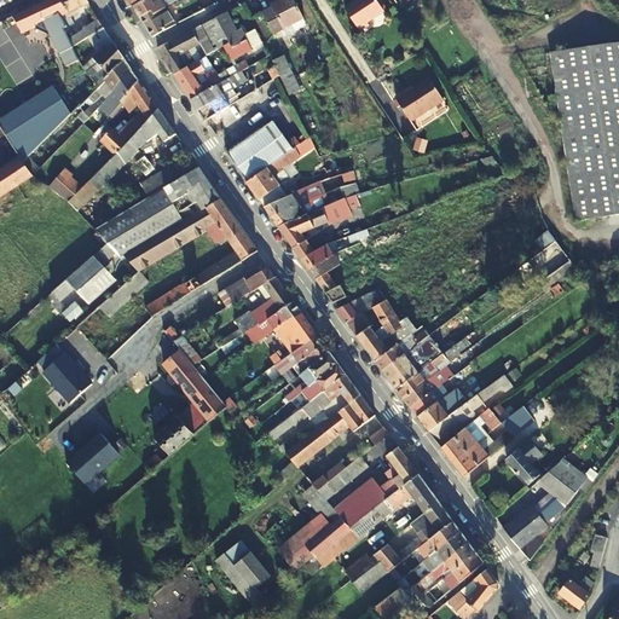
[(97,88),(88,79),(73,93),(34,25),(46,19),(64,55),(71,51),(70,48),(67,41),(62,29),(56,19),(67,13),(61,0),(48,0),(15,16),(23,34),(51,86),(68,117),(96,88),(97,88)]
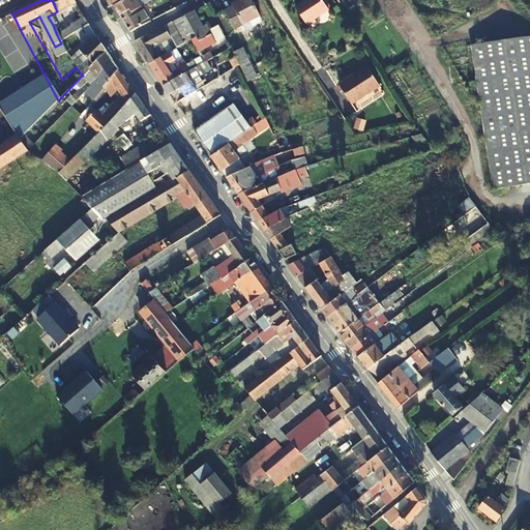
[(48,17),(53,25),(61,21),(58,15),(66,10),(66,8),(75,3),(72,0),(52,0),(57,11),(48,17)]
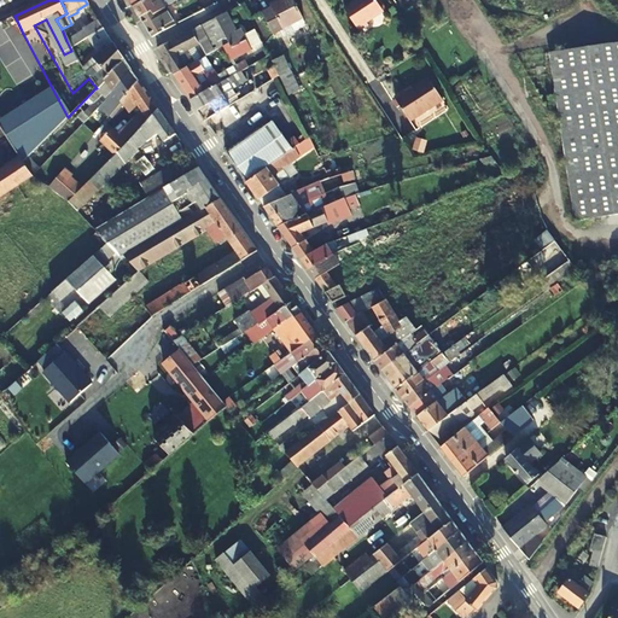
[(132,7),(138,17),(140,16),(151,10),(153,13),(164,9),(159,0),(145,0),(134,6),(132,7)]
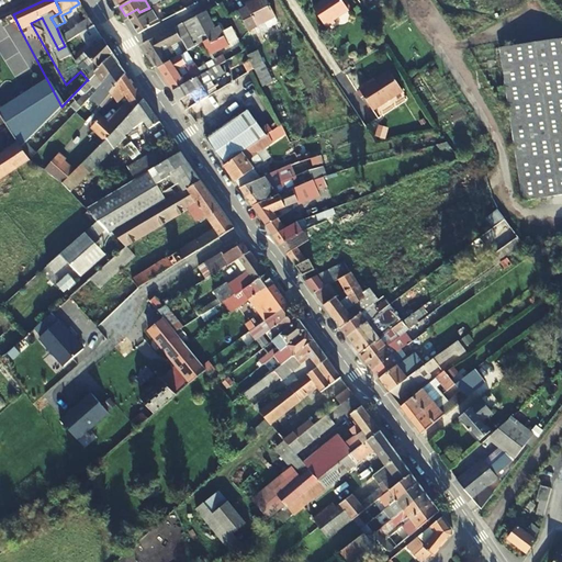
[(248,33),(276,18),(266,0),(254,0),(245,4),(246,7),(237,11),(248,33)]
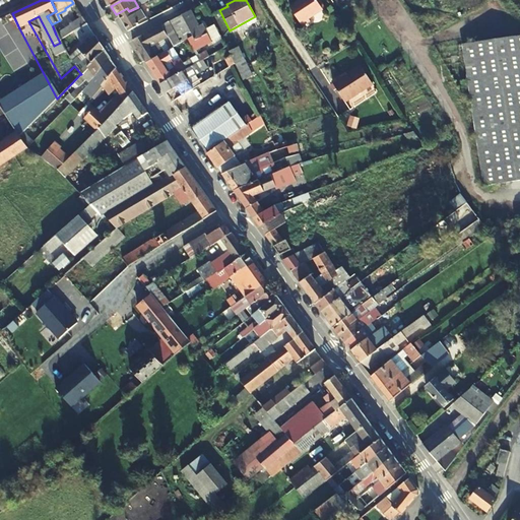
[(315,0),(299,0),(288,6),(302,27),(310,21),(308,18),(321,9),(315,0)]
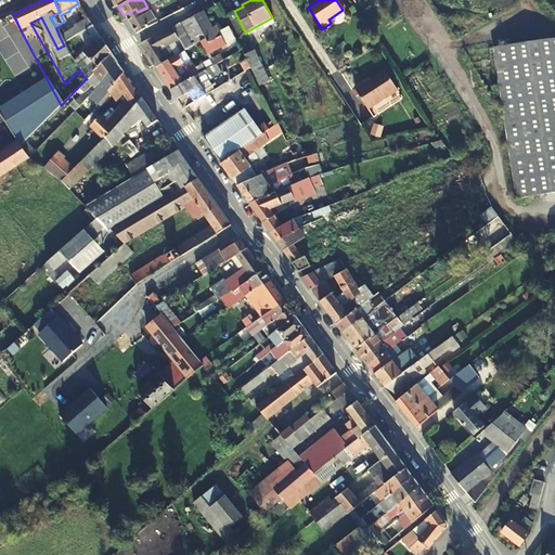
[(126,14),(124,15),(134,34),(156,23),(147,8),(138,12),(136,9),(126,14)]
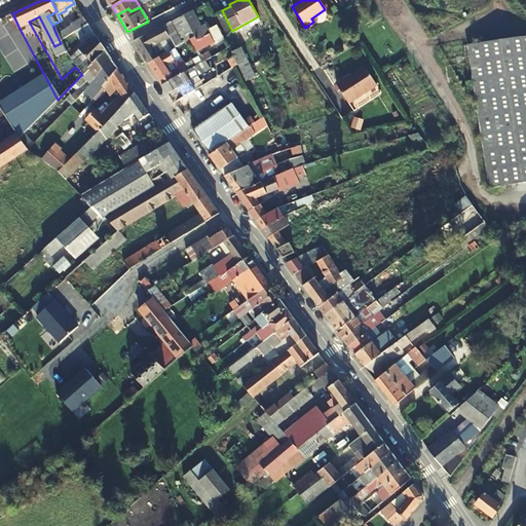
[(190,39),(189,40),(195,52),(210,45),(213,43),(203,26),(201,27),(192,11),(182,16),(193,37),(190,39)]
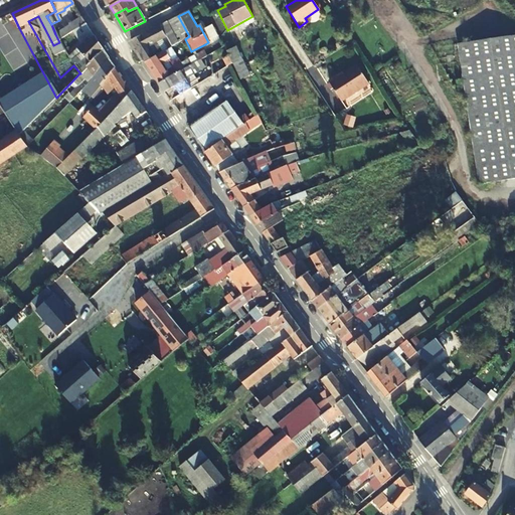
[(165,38),(170,47),(185,39),(186,38),(189,36),(178,16),(158,26),(165,38)]
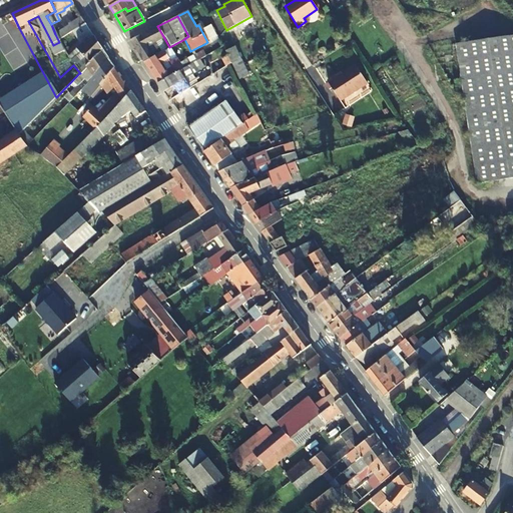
[(84,23),(81,17),(67,25),(68,26),(55,34),(58,40),(59,39),(71,31),(83,24),(84,23)]
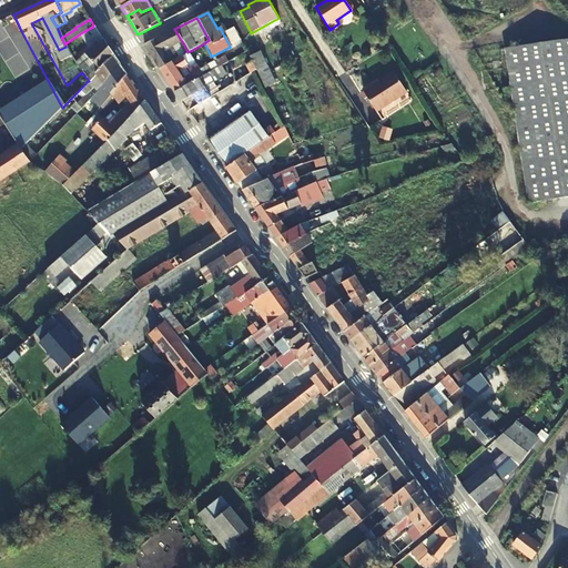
[(92,27),(79,34),(89,49),(79,58),(75,51),(69,54),(72,60),(81,72),(89,81),(112,58),(113,57),(112,56),(93,26),(92,27)]
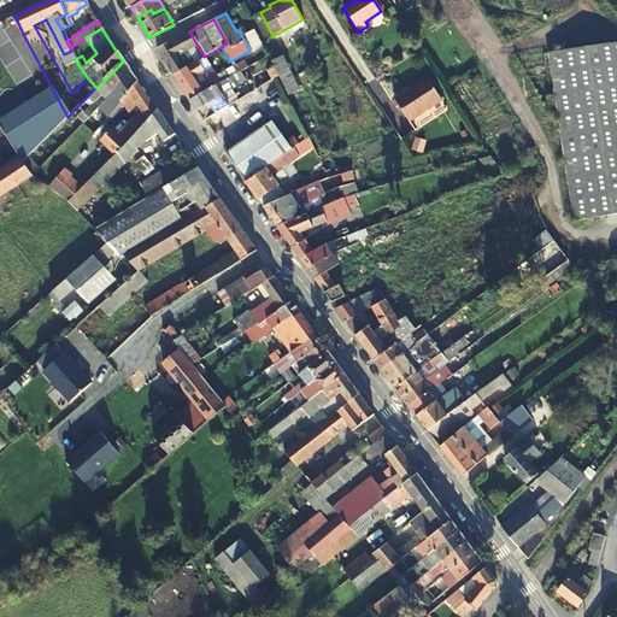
[(193,48),(198,46),(189,31),(156,48),(172,75),(174,74),(199,59),(193,48)]
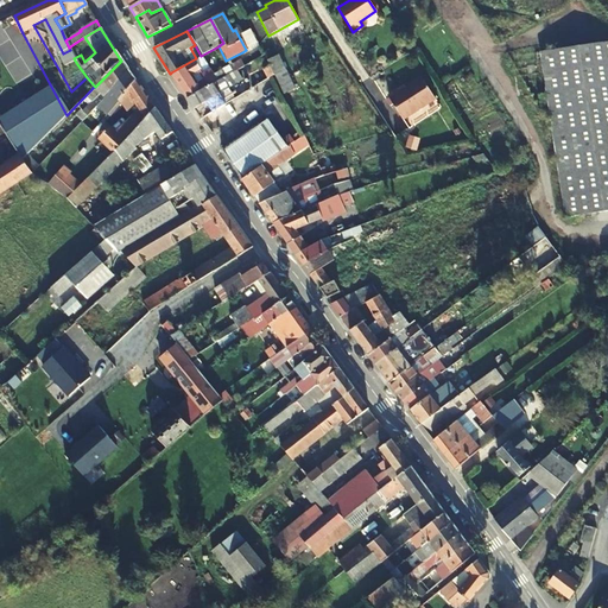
[(607,42),(553,50),(574,216),(607,210),(607,42)]
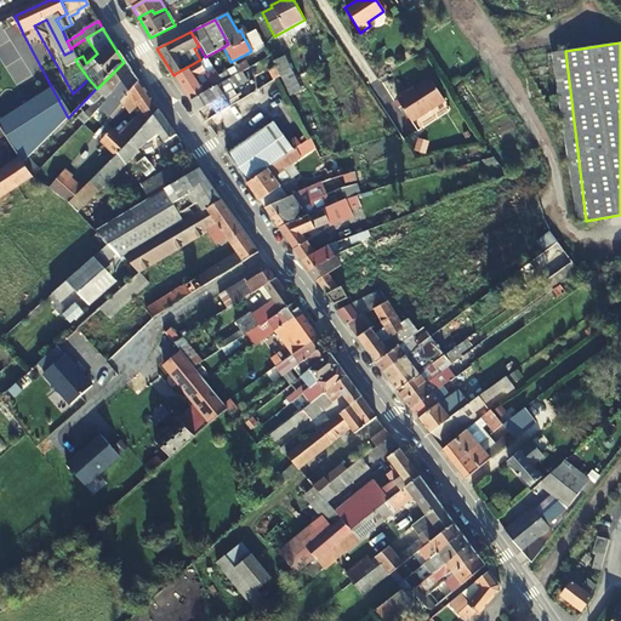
[(212,60),(208,62),(205,57),(200,60),(175,74),(174,75),(191,102),(193,101),(221,84),(212,68),(216,66),(212,60)]
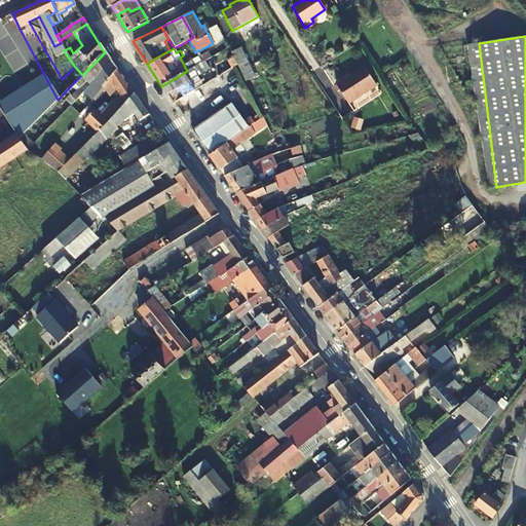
[(236,65),(246,81),(254,77),(240,48),(231,53),(232,55),(236,65)]
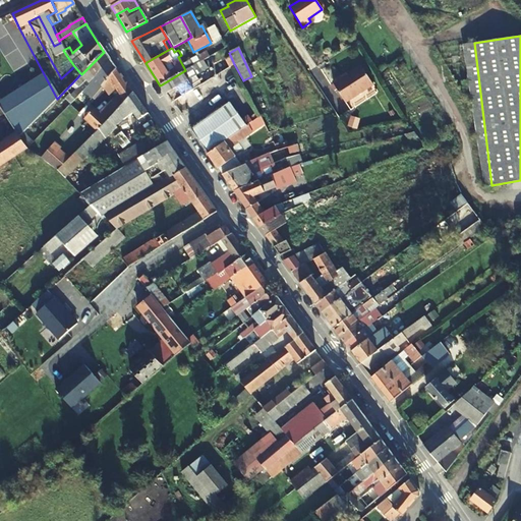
[(63,109),(90,81),(108,61),(110,60),(104,52),(103,53),(81,74),(80,74),(84,79),(70,95),(69,94),(59,105),(63,109)]
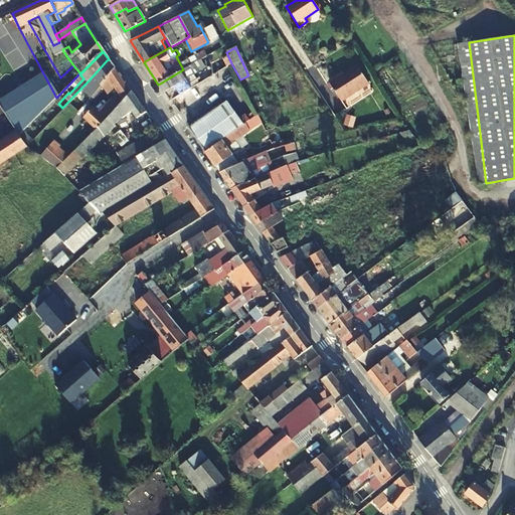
[(107,60),(89,80),(94,86),(81,100),(84,104),(94,94),(94,93),(114,68),(115,67),(109,59),(107,60)]
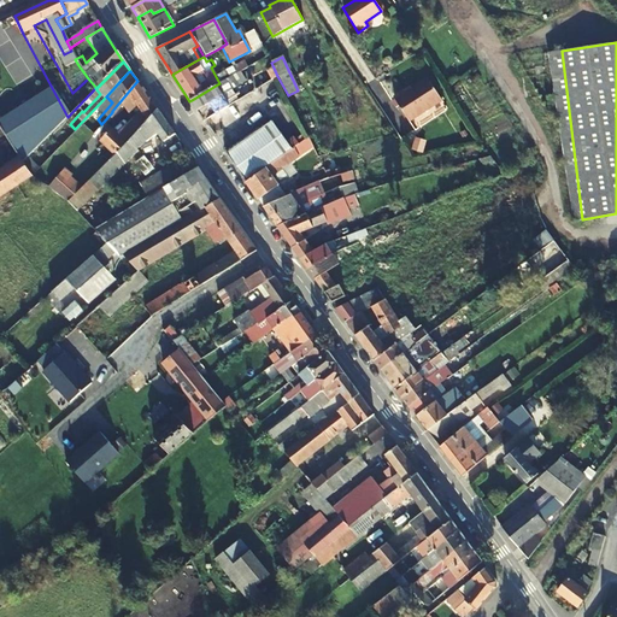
[(440,100),(425,78),(393,100),(407,122),(440,100)]
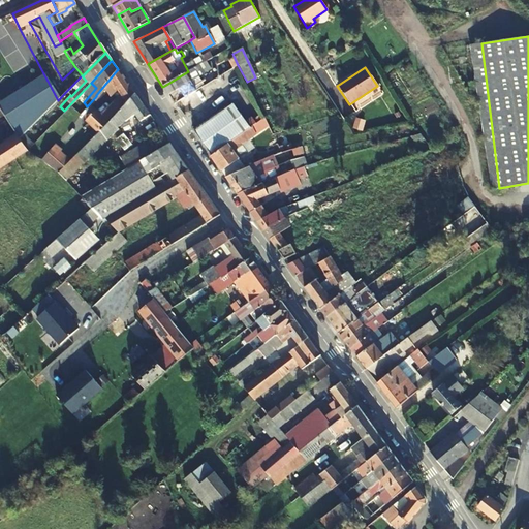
[(117,70),(96,95),(102,102),(118,88),(123,95),(101,117),(106,123),(134,95),(135,94),(118,69),(117,70)]
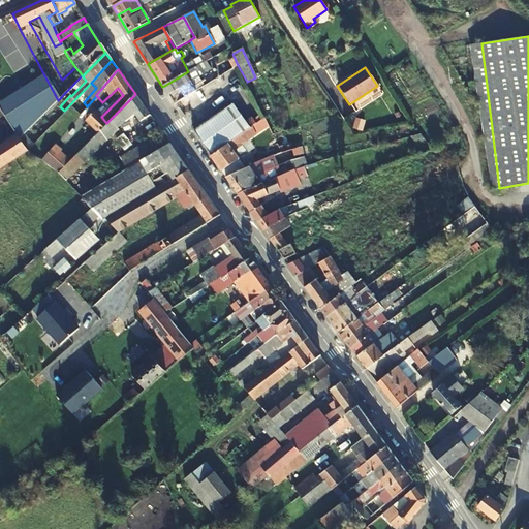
[(164,86),(162,87),(167,95),(169,94),(198,78),(193,69),(188,71),(164,86)]
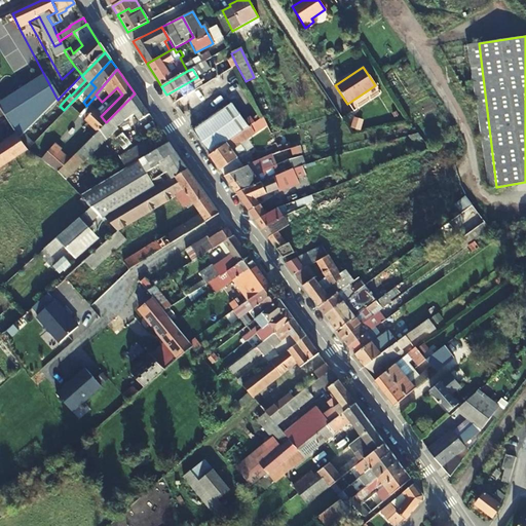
[(58,100),(43,73),(8,95),(0,100),(0,107),(19,138),(21,136),(58,100)]
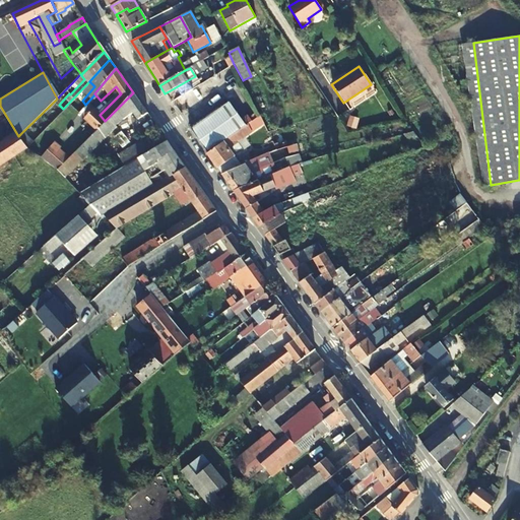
[(167,92),(165,93),(171,103),(173,102),(198,85),(210,78),(206,72),(196,78),(195,76),(167,92)]
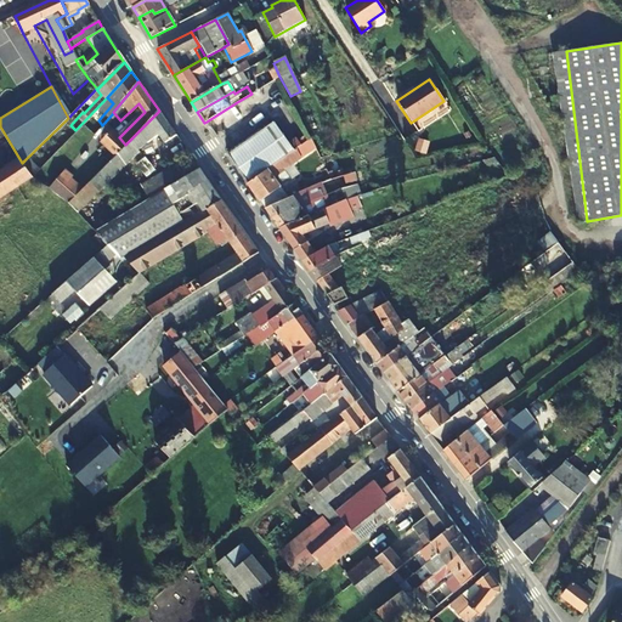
[(117,153),(125,164),(125,165),(135,154),(139,152),(136,151),(159,136),(165,143),(176,135),(159,111),(158,112),(125,145),(117,153)]
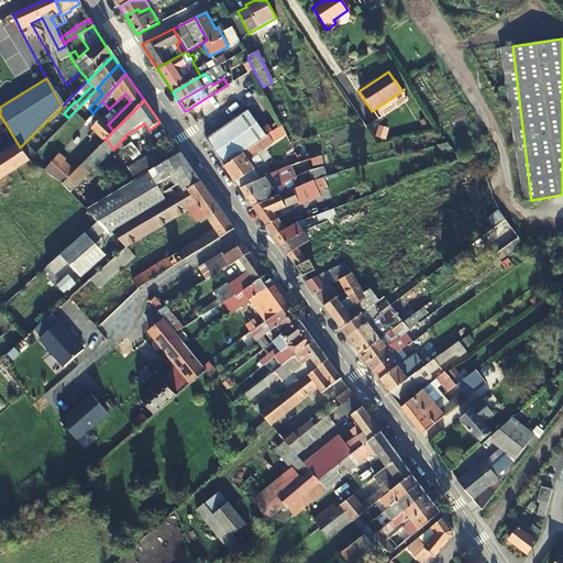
[(207,140),(209,143),(251,113),(249,111),(207,140)]
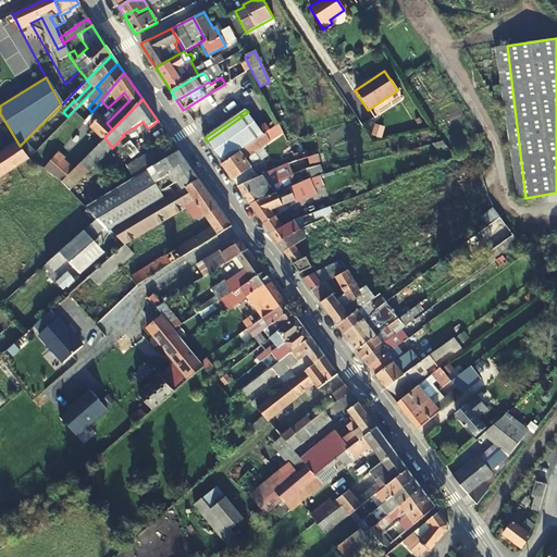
[(248,112),(207,141),(222,163),(263,135),(258,127),(248,112)]
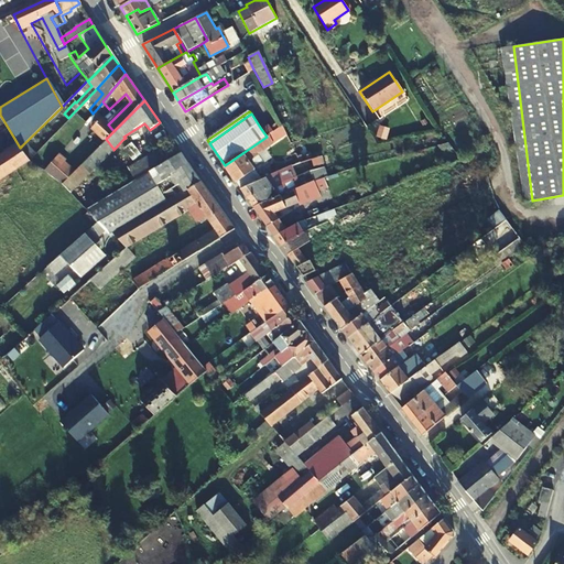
[(0,145),(3,151),(0,152),(0,179),(29,161),(20,148),(0,115),(0,145)]
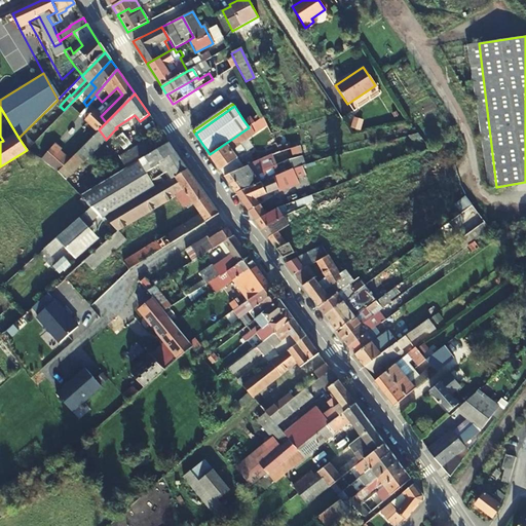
[(255,123),(249,127),(210,154),(209,155),(212,159),(223,176),(225,175),(242,167),(237,159),(245,152),(238,143),(253,132),(255,134),(266,125),(262,117),(261,118),(255,123)]
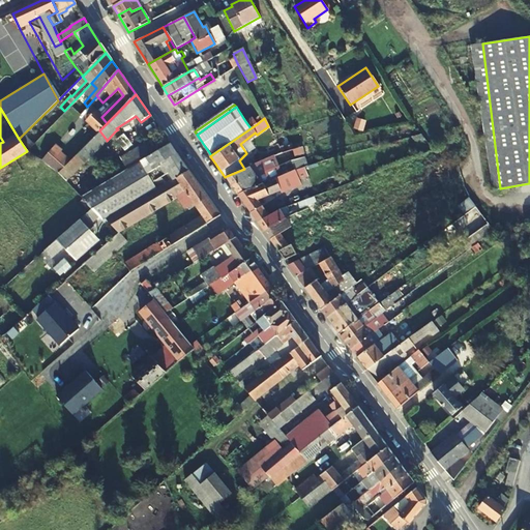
[(252,118),(245,121),(251,128),(257,124),(252,118)]
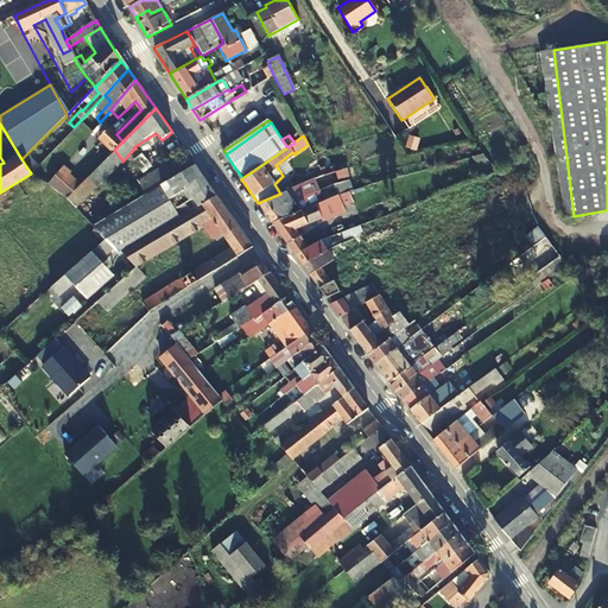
[(122,160),(114,150),(107,157),(115,166),(122,160)]
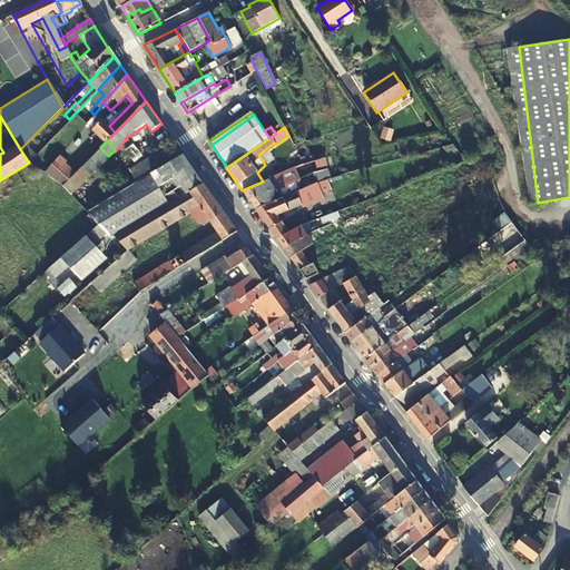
[(100,147),(62,186),(70,195),(108,156),(100,147)]
